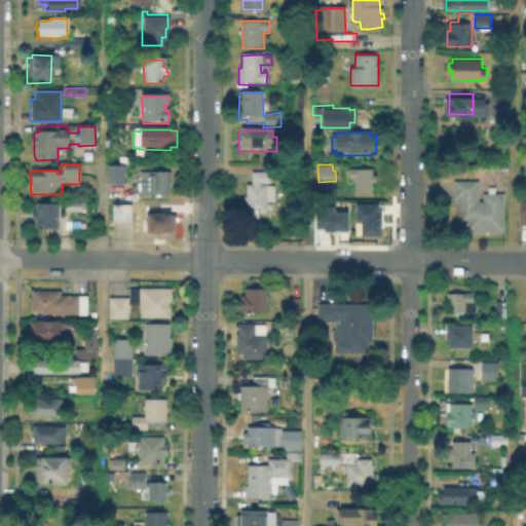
[(124,167),(124,185),(107,185),(107,167),(124,167)]
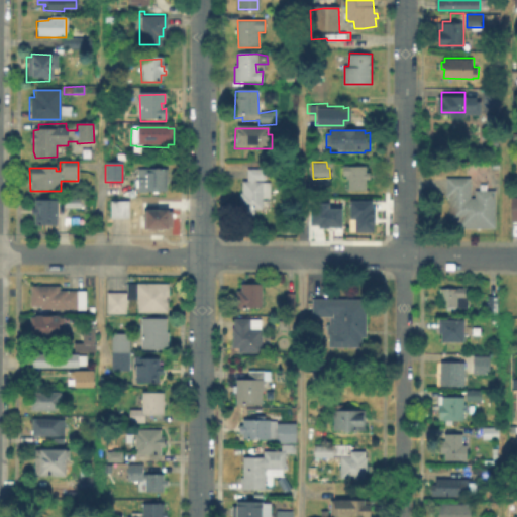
[(367,167),(367,180),(365,180),(366,191),(347,191),(347,177),(342,177),(342,168),(367,167)]
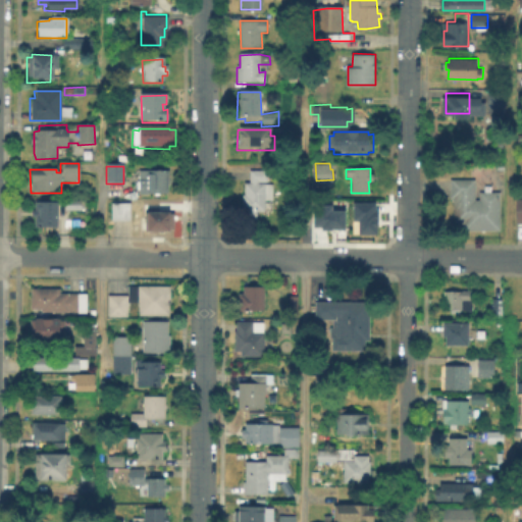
[(168,186),(168,194),(140,194),(140,171),(169,171),(169,186),(168,186)]
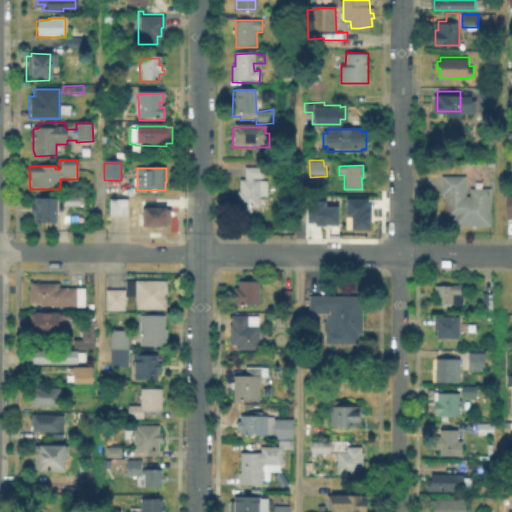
[(261,169),(262,182),(267,182),(268,199),(258,199),(259,209),(238,210),(236,194),(239,194),(238,182),(244,182),(244,169),(261,169)]
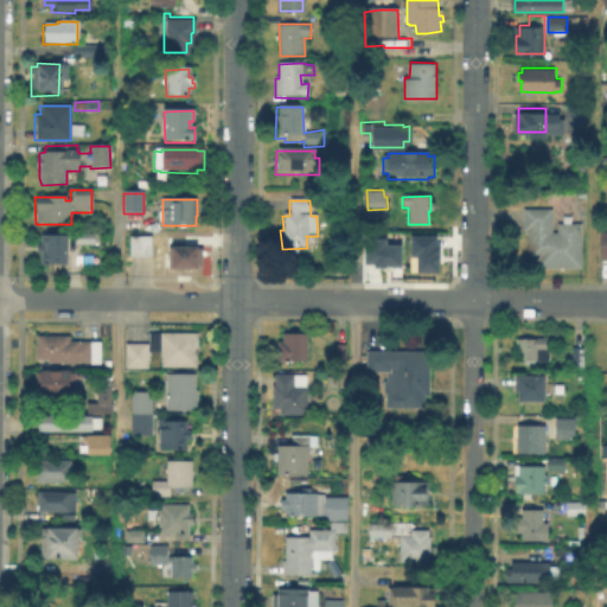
[(551,210),(551,234),(557,234),(557,225),(581,224),(581,269),(537,269),(537,261),(526,261),(526,232),(523,232),(523,210),(551,210)]
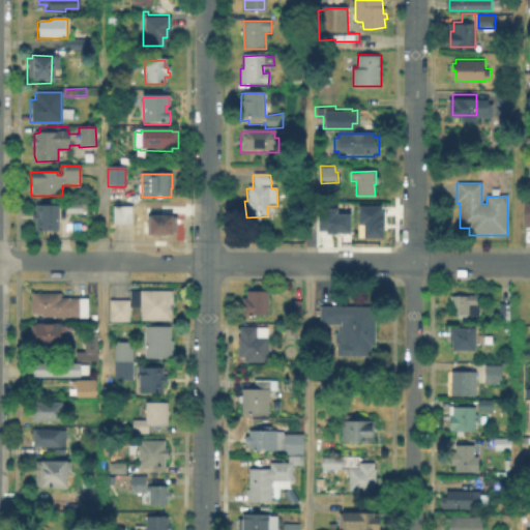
[(55,214),(54,207),(54,205),(84,204),(85,214),(55,214)]
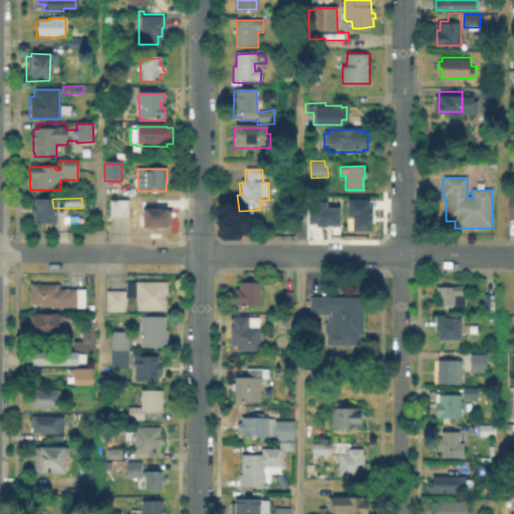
[(351,229),(370,229),(371,206),(368,206),(368,198),(346,198),(346,216),(351,216),(351,229)]
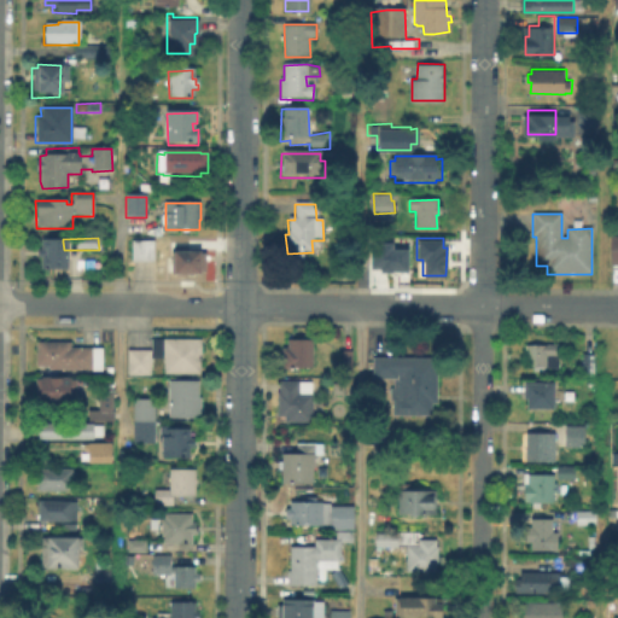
[(155,261),(132,262),(132,242),(153,240),(155,261)]
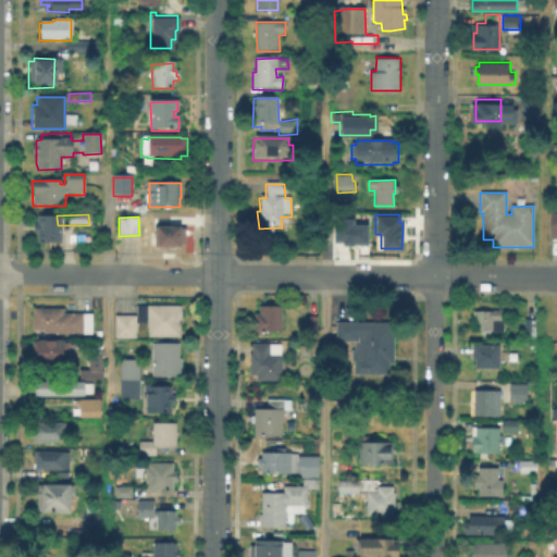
[(367,223),(367,244),(342,244),(342,240),(333,240),(333,217),(353,217),(353,222),(367,223)]
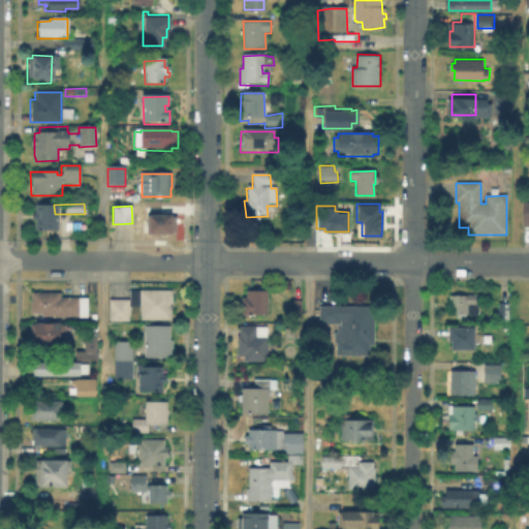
[(55,214),(55,220),(57,220),(57,225),(54,225),(55,230),(35,230),(35,207),(54,207),(55,214)]
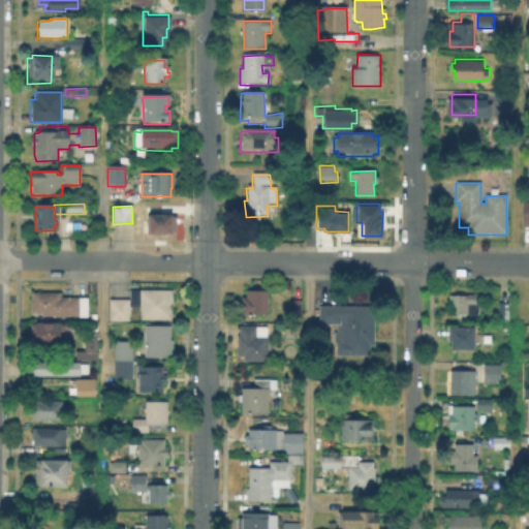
[(170,217),(170,219),(175,219),(175,235),(169,235),(169,237),(139,238),(138,219),(148,218),(170,217)]
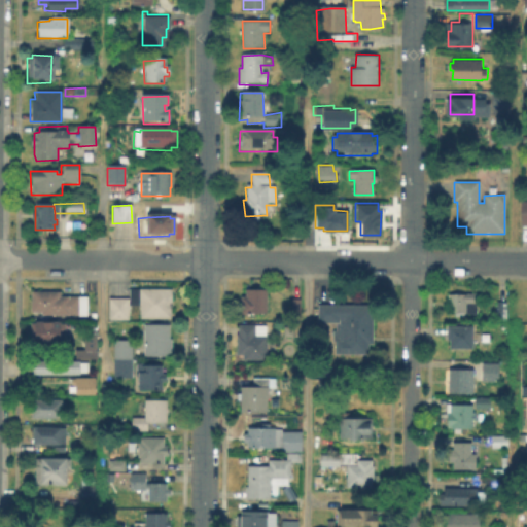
[(171,309),(171,319),(140,319),(140,303),(130,303),(130,290),(172,290),(172,309),(171,309)]
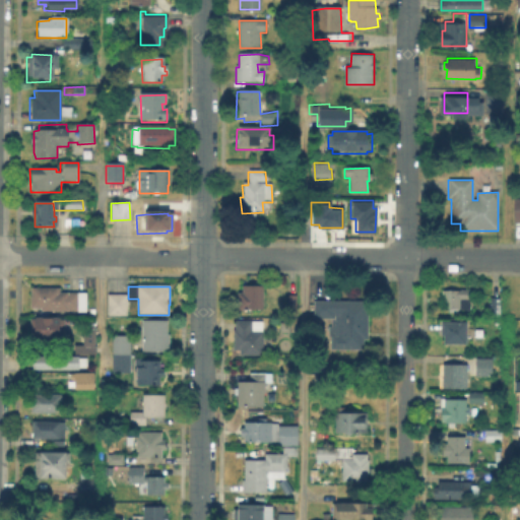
[(264,288),(263,312),(238,312),(238,295),(242,296),(242,288),(264,288)]
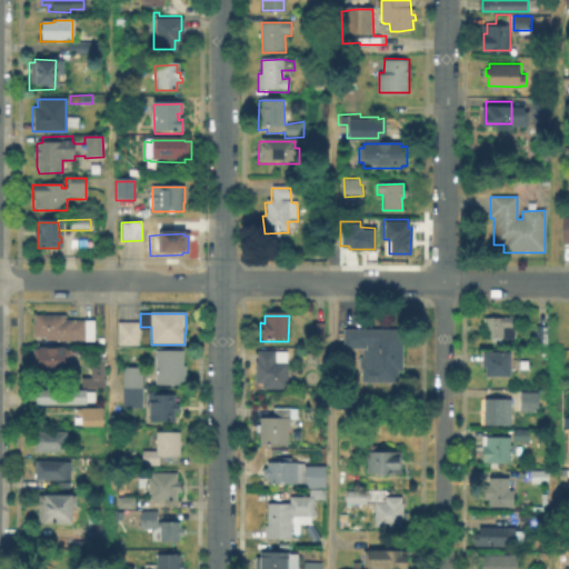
[(93,322),(93,342),(45,342),(45,339),(32,339),(32,317),(65,317),(65,322),(93,322)]
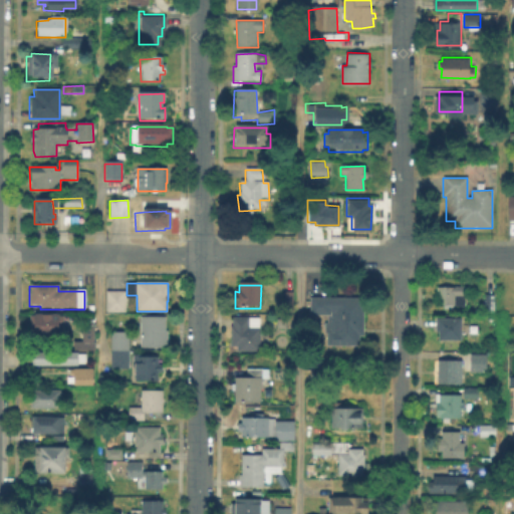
[(463,288),(463,306),(453,306),(453,309),(443,309),(443,306),(437,306),(437,300),(434,300),(434,294),(437,294),(437,288),(463,288)]
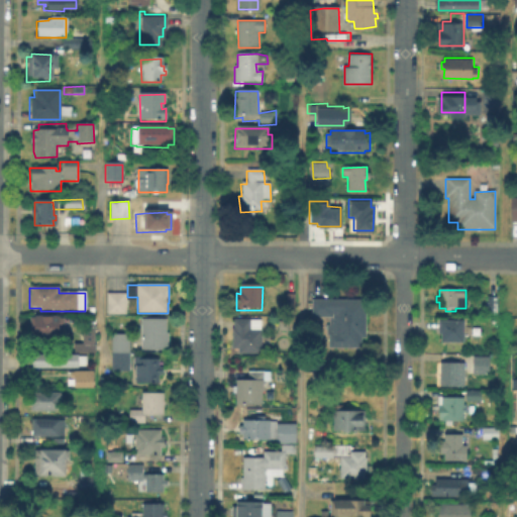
[(126,294),(126,315),(107,315),(107,294),(126,294)]
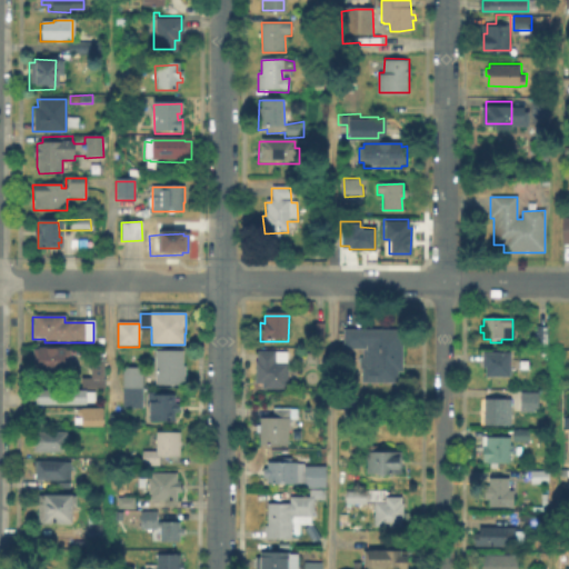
[(325,323),(325,341),(313,341),(313,323),(325,323)]
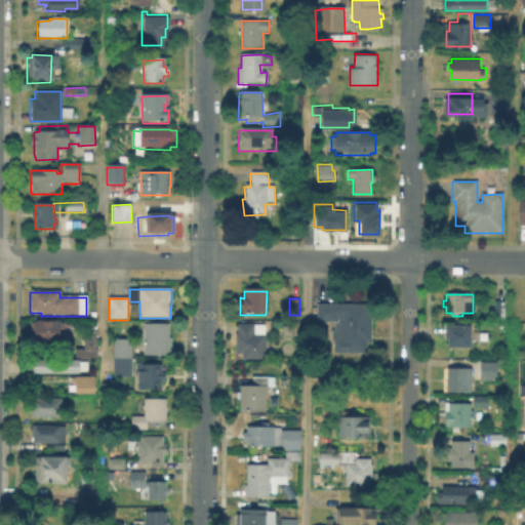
[(506,301),(506,320),(496,320),(496,301),(506,301)]
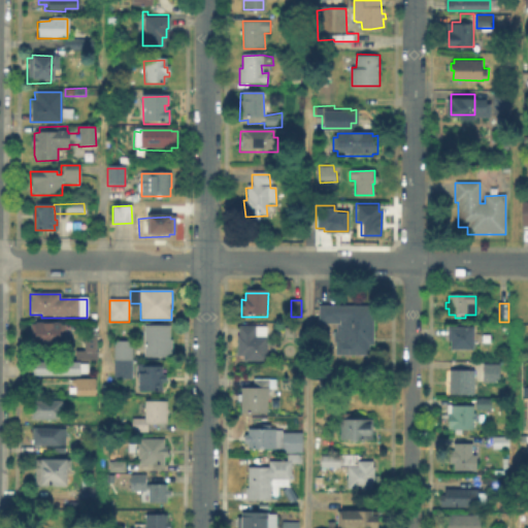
[(369,347),(369,357),(336,357),(336,344),(333,344),(333,333),(336,333),(336,326),(319,326),(319,307),(374,307),(373,347),(369,347)]
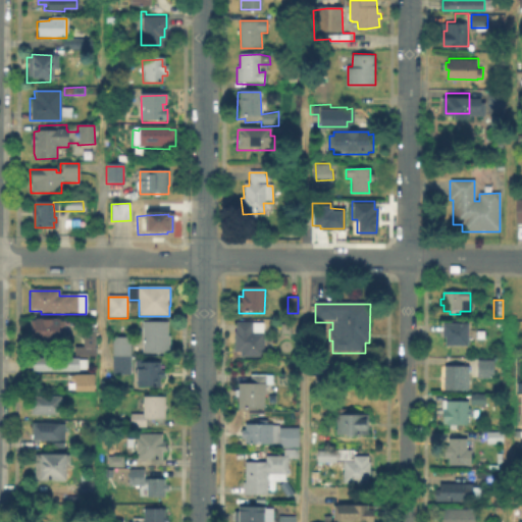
[(59,343),(59,345),(35,345),(35,343),(30,343),(29,322),(35,322),(35,320),(58,320),(58,322),(64,322),(64,343),(59,343)]
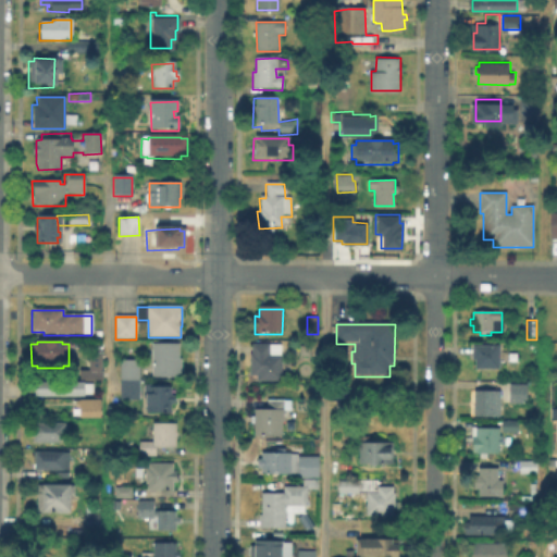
[(282,345),(284,382),(256,383),(256,378),(249,378),(249,374),(248,354),(251,354),(250,344),(282,345)]
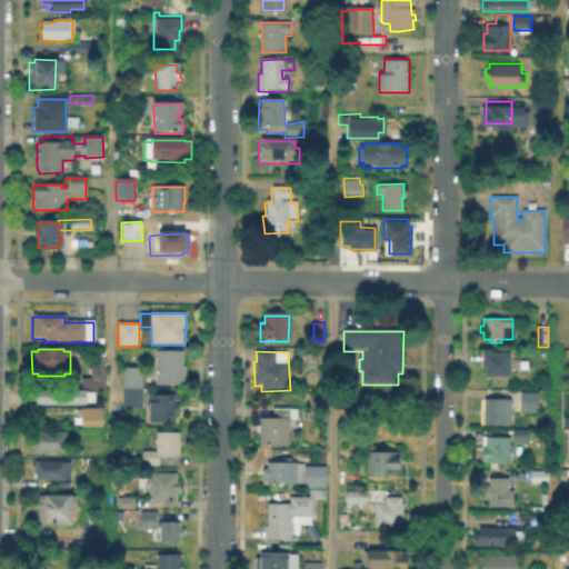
[(182,352),(182,368),(185,368),(185,386),(155,386),(155,352),(182,352)]
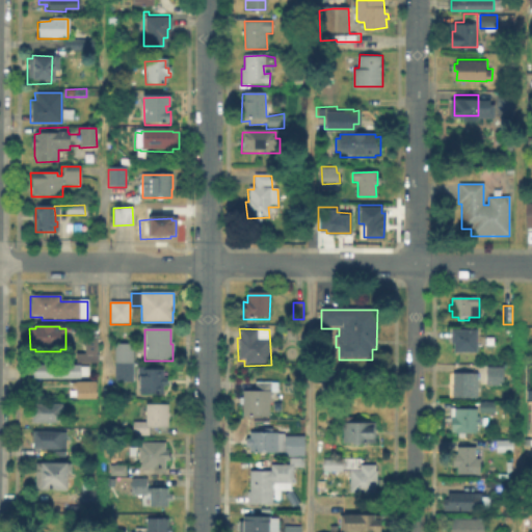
[(477,330),(476,353),(457,353),(457,354),(451,354),(452,347),(453,347),(453,344),(450,344),(451,330),(477,330)]
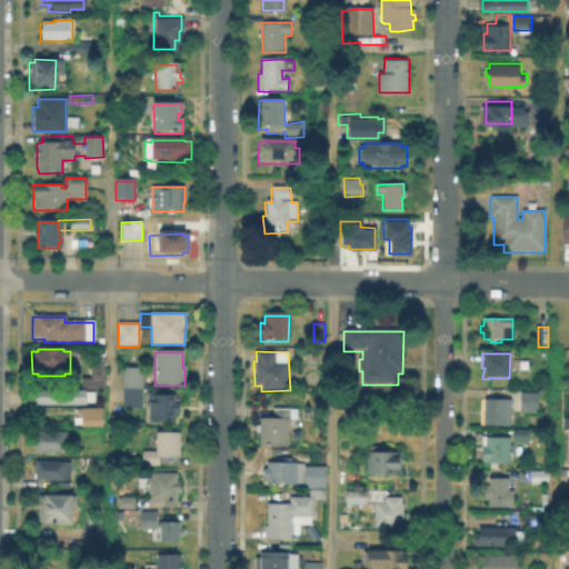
[(90,378),(90,357),(106,357),(105,378),(90,378)]
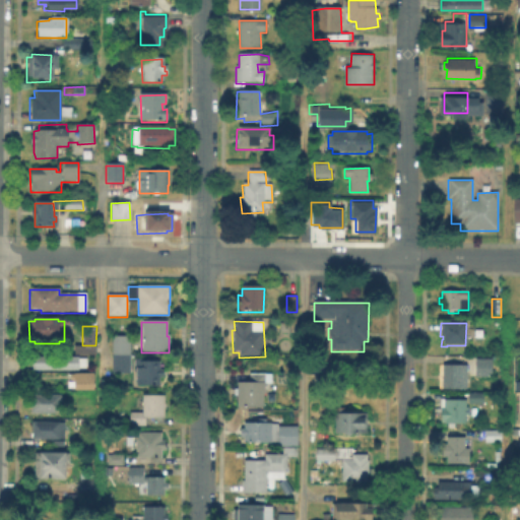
[(112,370),(112,333),(131,333),(131,371),(112,370)]
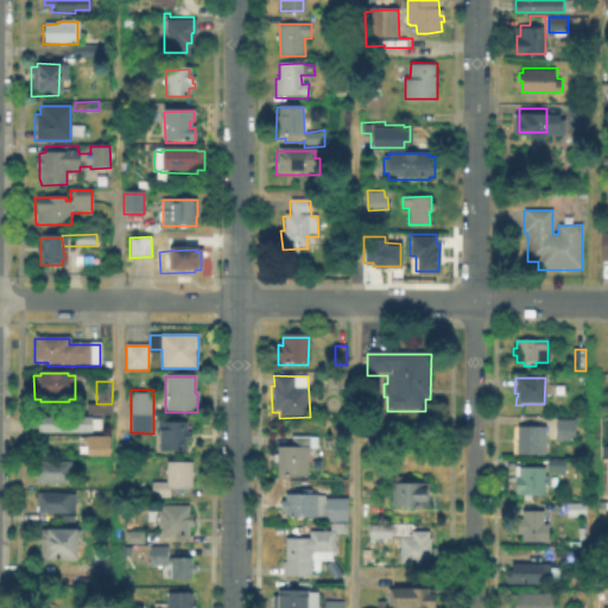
[(39,430),(39,413),(92,413),(92,430),(39,430)]
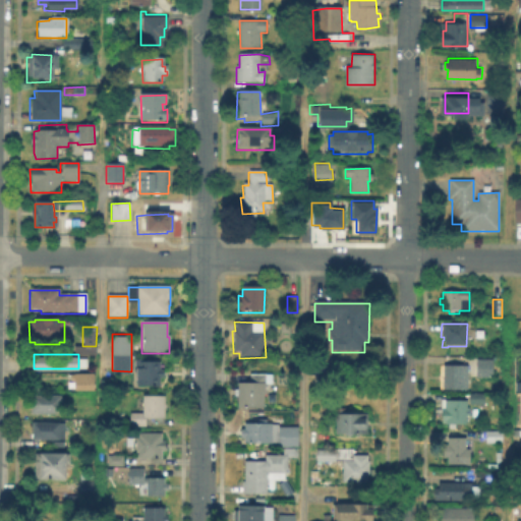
[(136,385),(136,359),(162,359),(162,385),(136,385)]
